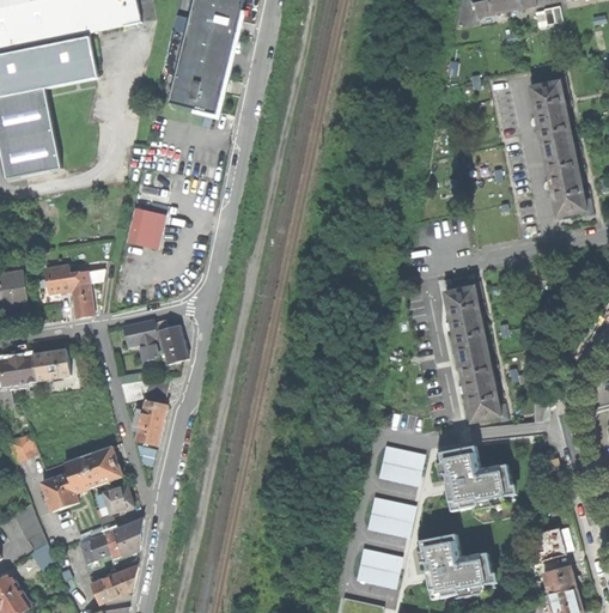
[(0,152),(6,181),(60,170),(44,90),(97,79),(87,34),(140,23),(134,0),(0,0),(0,152)]
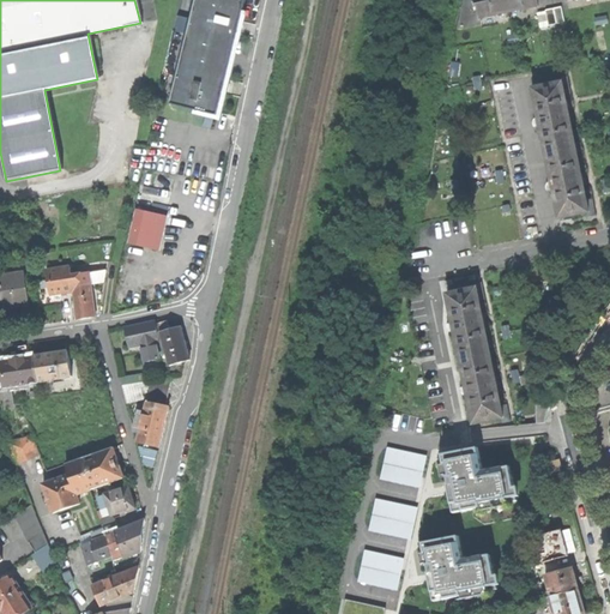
[(193,0),(168,103),(215,115),(230,54),(242,0),(193,0)]
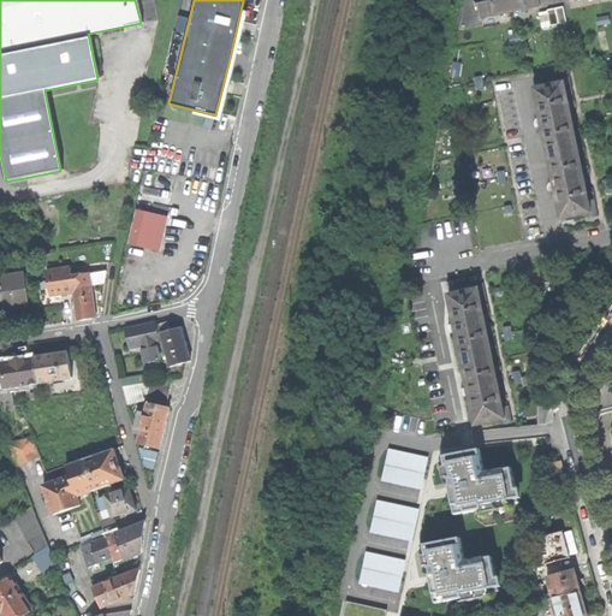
[(536,6),(544,5),(541,0),(475,0),(477,10),(470,11),(473,19),(480,18),(479,18),(536,5),(536,6)]
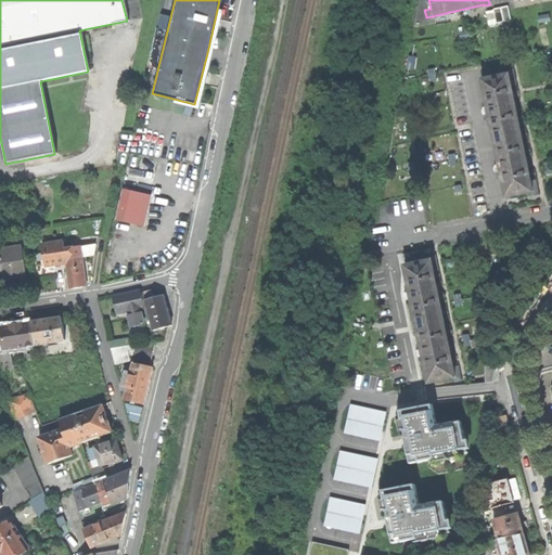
[(501,22),(518,17),(516,7),(499,11),(501,22)]
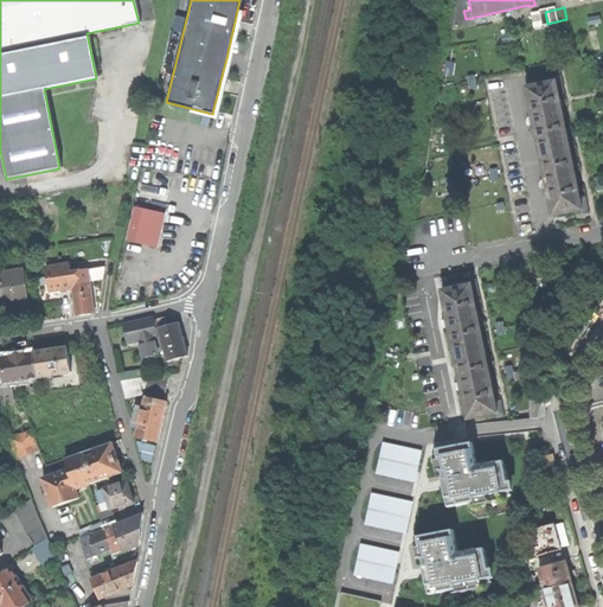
[(539,29),(547,26),(544,12),(536,14),(539,29)]
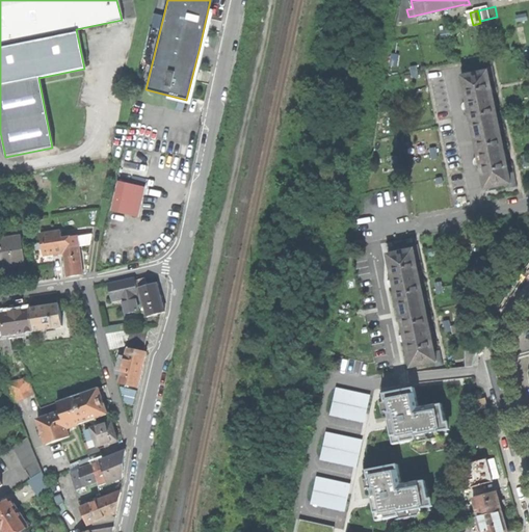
[(483,73),(459,77),(465,104),(477,159),(483,188),(506,183),(507,188),(514,186),(511,171),(506,173),(487,82),(493,81),(490,67),(482,68),(483,73)]
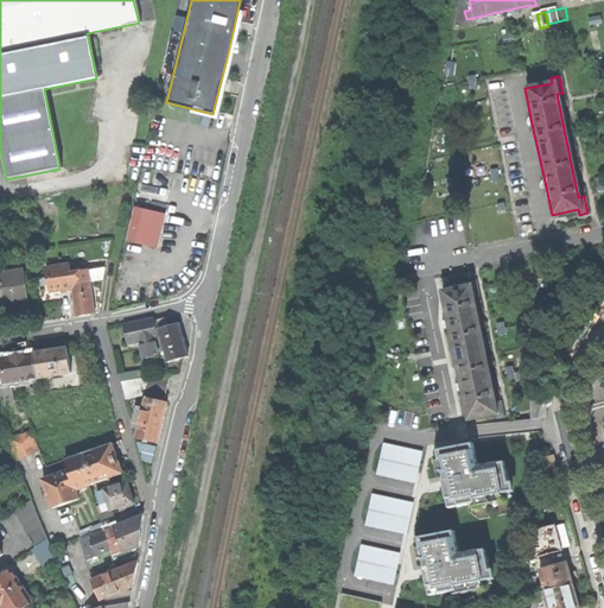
[(598,189),(603,188),(601,179),(590,182),(592,196),(599,195),(598,189)]
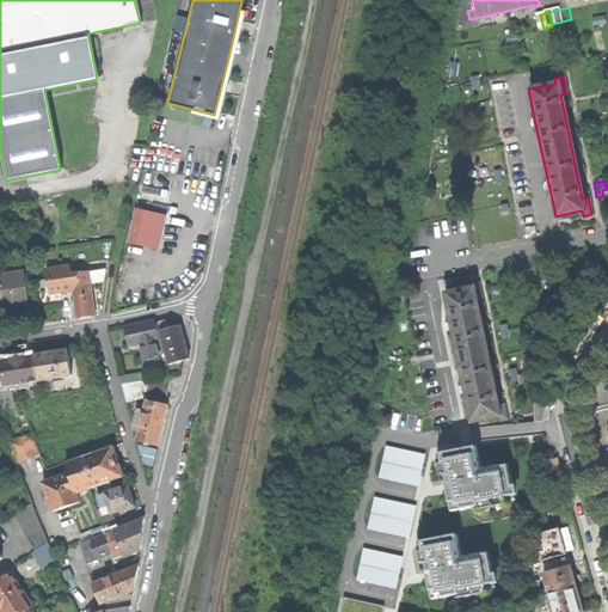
[(133,208),(126,243),(157,250),(164,215),(133,208)]
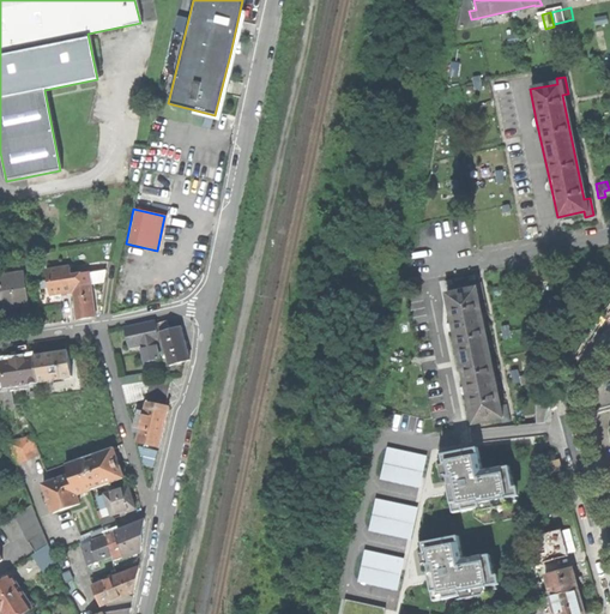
[(83,318),(92,315),(89,284),(101,282),(103,271),(88,275),(86,272),(68,274),(67,266),(43,270),(48,294),(71,290),(72,299),(73,306),(74,319),(83,318)]
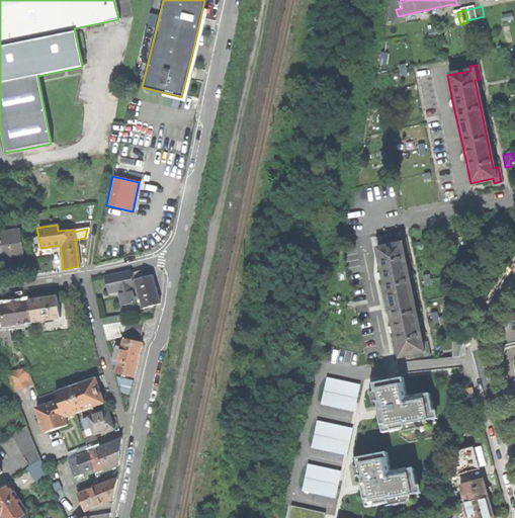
[(0,259),(8,258),(22,256),(18,231),(0,233),(0,259)]
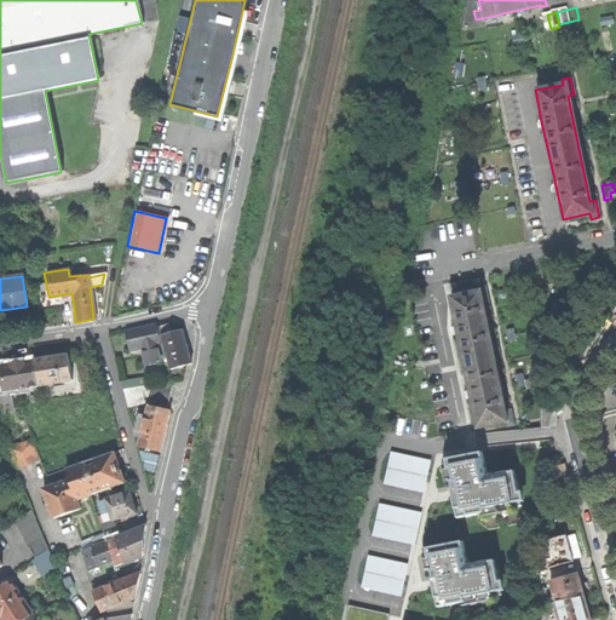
[(479,290),(482,302),(488,300),(484,283),(476,285),(477,291),(479,290)]
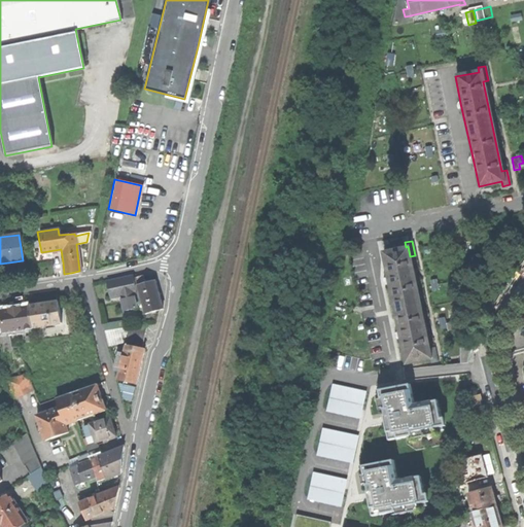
[(408,246),(406,247),(383,251),(389,281),(399,337),(405,362),(428,357),(430,357),(428,347),(410,256),(408,246)]
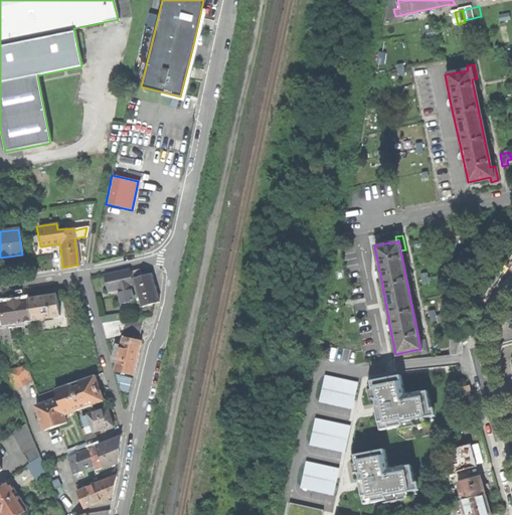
[(127,287),(132,286),(129,269),(104,274),(107,290),(108,290),(108,291),(118,289),(127,287)]
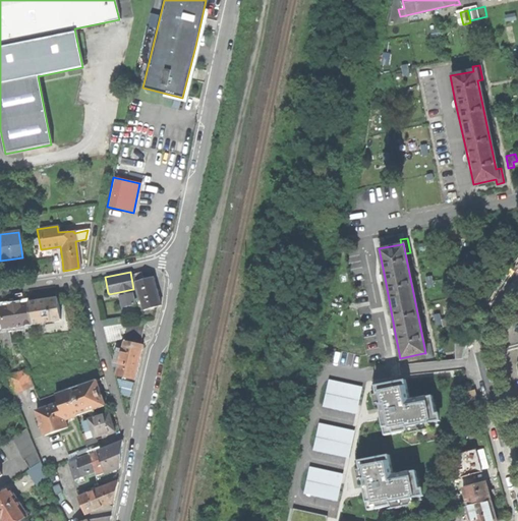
[(139,272),(135,273),(132,274),(134,282),(141,280),(139,272)]
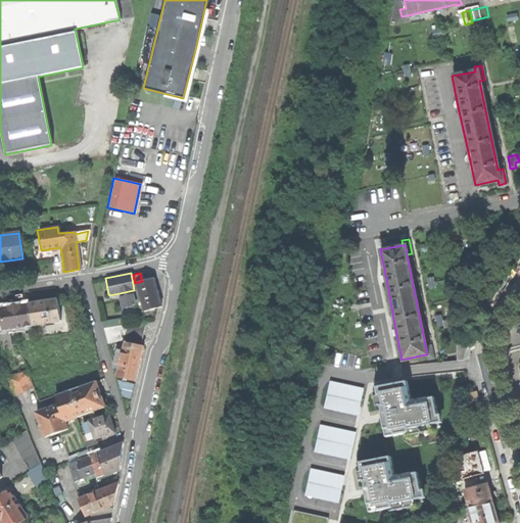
[(108,294),(105,278),(105,277),(90,280),(94,297),(108,294)]
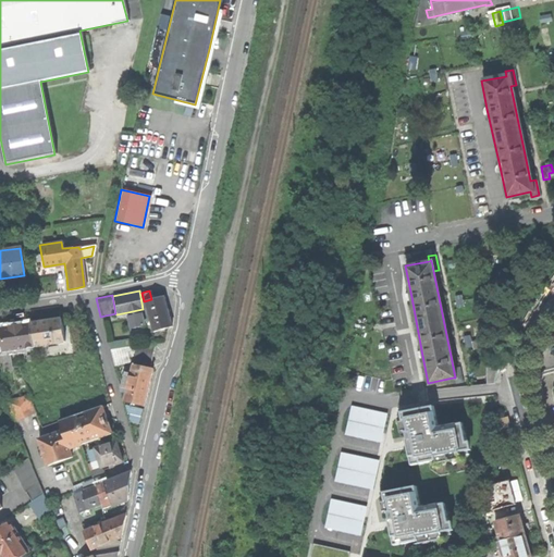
[(162,296),(151,299),(144,301),(152,332),(171,326),(167,311),(162,296)]
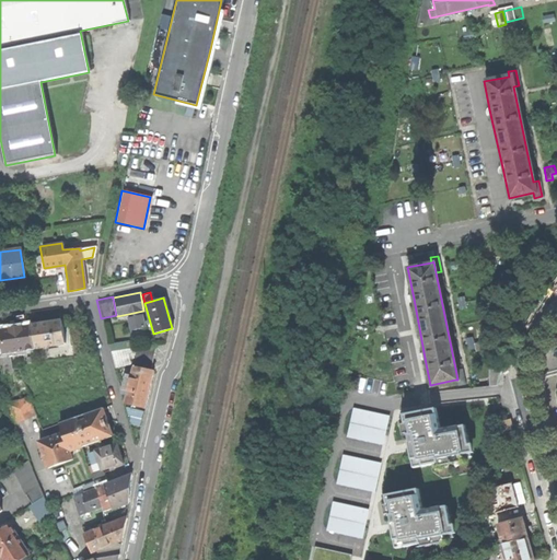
[(143,311),(138,312),(142,328),(149,327),(144,311),(143,311)]
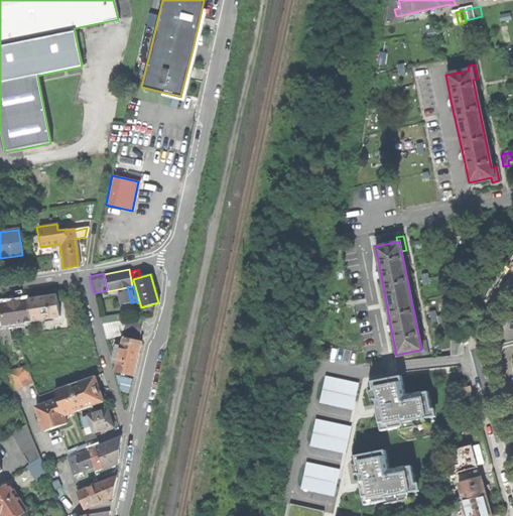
[(122,304),(131,302),(127,287),(118,289),(122,304)]
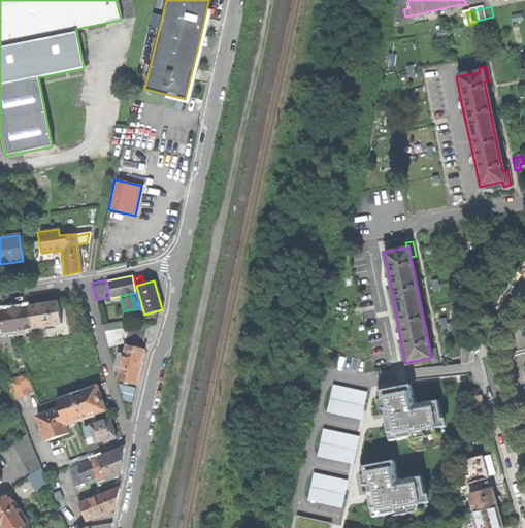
[(476,310),(482,314),(488,302),(481,299),(476,310)]
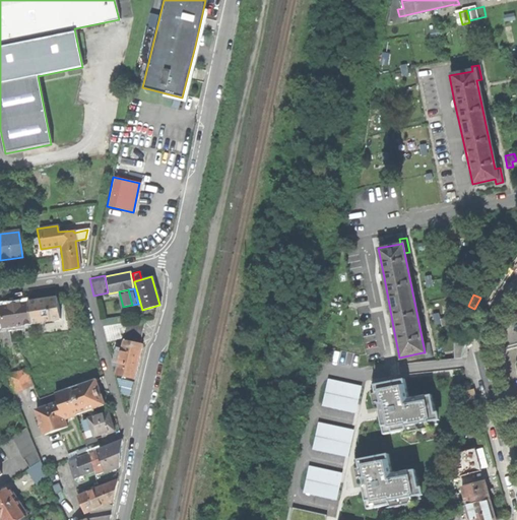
[(30,322),(59,318),(56,297),(41,300),(27,302),(30,322)]
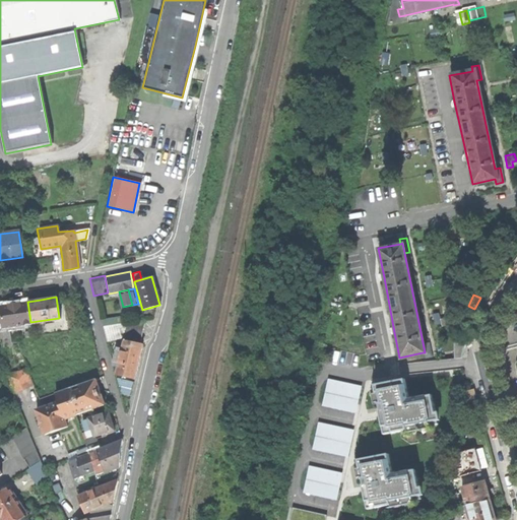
[(2,327),(30,322),(27,302),(11,304),(0,306),(0,313),(2,327)]
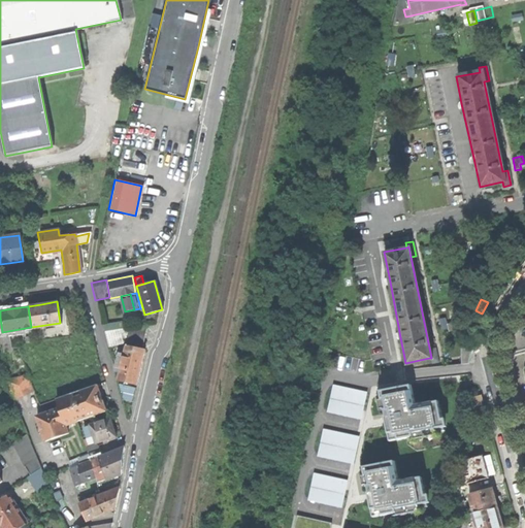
[(102,324),(103,331),(118,329),(125,328),(124,321),(102,324)]
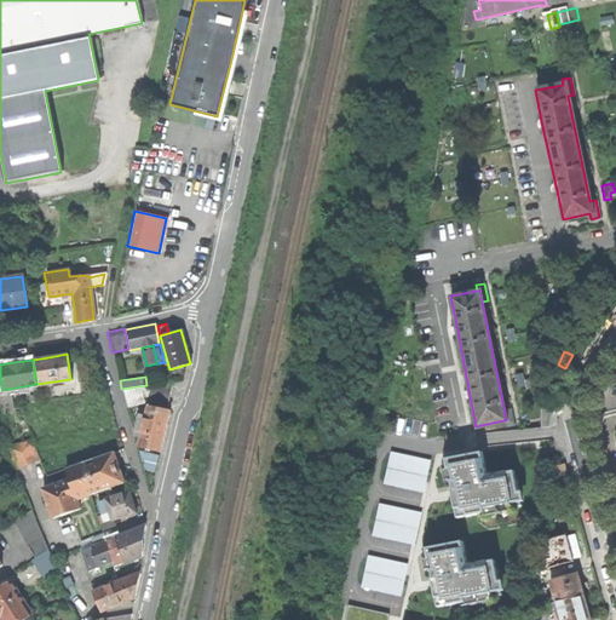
[(147,406),(165,409),(171,382),(151,384),(147,406)]
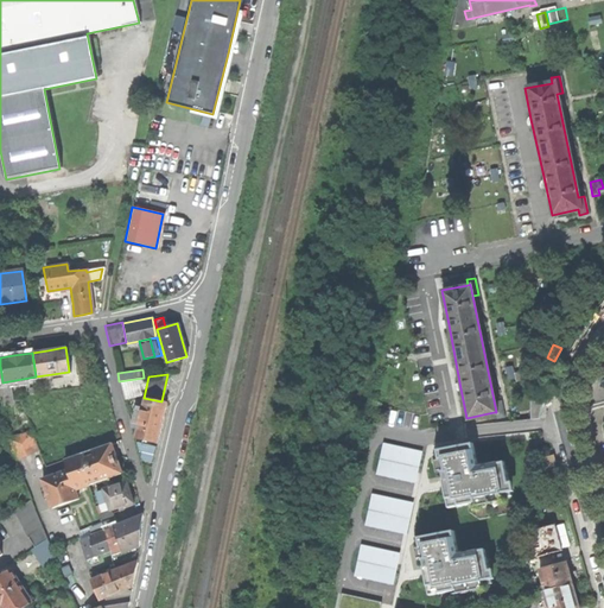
[(124,399),(140,394),(135,379),(119,381),(124,399)]
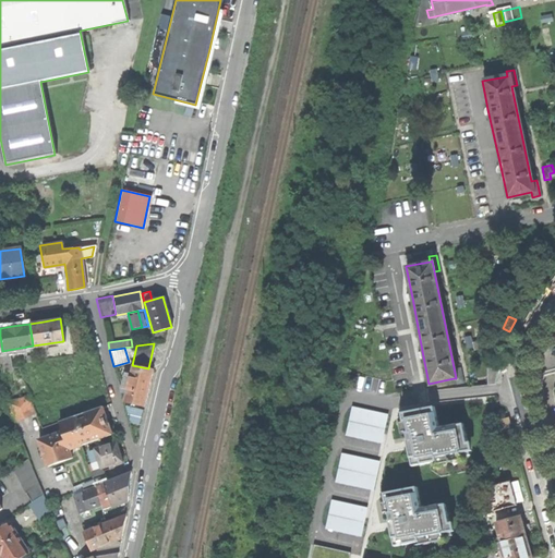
[(0,366),(9,365),(8,355),(0,358),(0,366)]
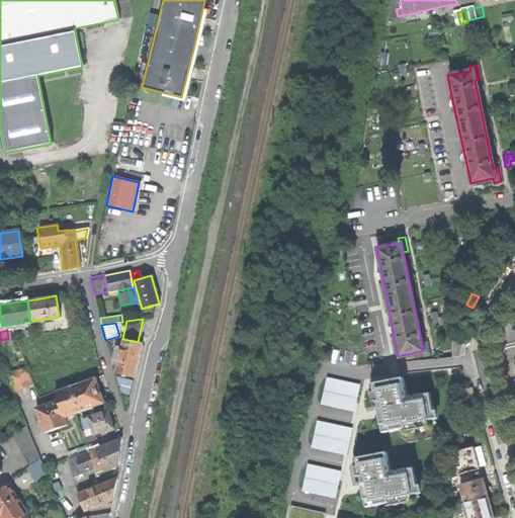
[(141,343),(138,342),(122,339),(121,339),(119,347),(115,365),(113,373),(133,377),(137,360),(141,343)]
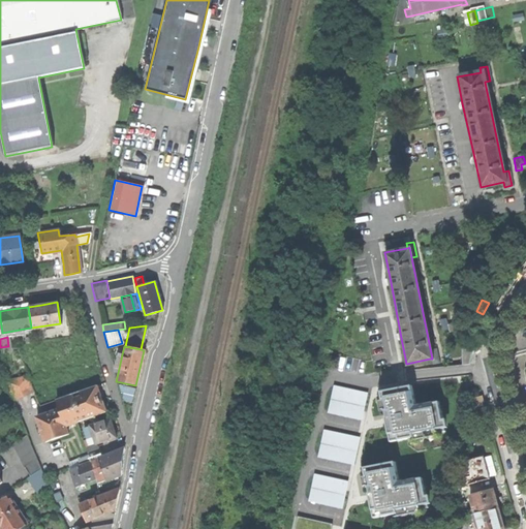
[(435,347),(430,348),(432,359),(430,359),(431,364),(438,362),(435,347)]
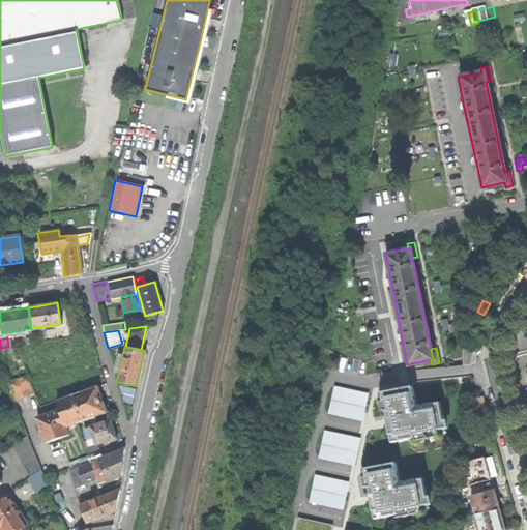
[(118,374),(122,355),(118,354),(113,373),(118,374)]
